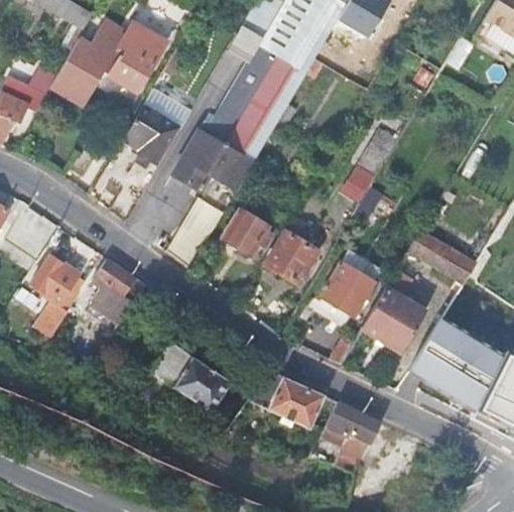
[(40,0),(39,3),(86,28),(94,12),(72,0),(40,0)]
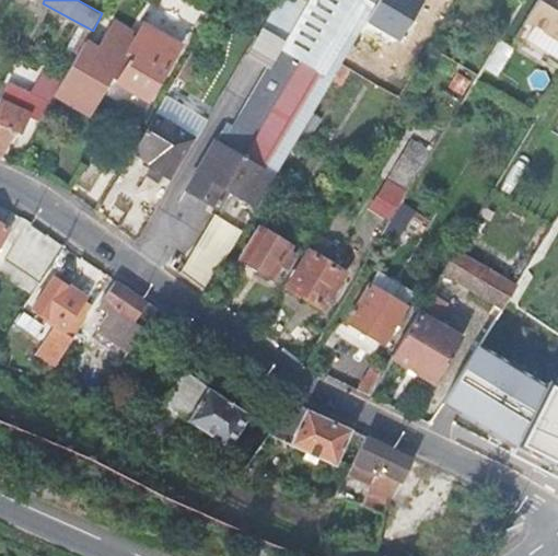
[(227,134),(221,130),(214,141),(186,188),(218,209),(229,189),(257,206),(292,148),(301,132),(330,81),(341,65),(347,55),(379,0),(277,0),(244,55),(265,68),(227,134)]
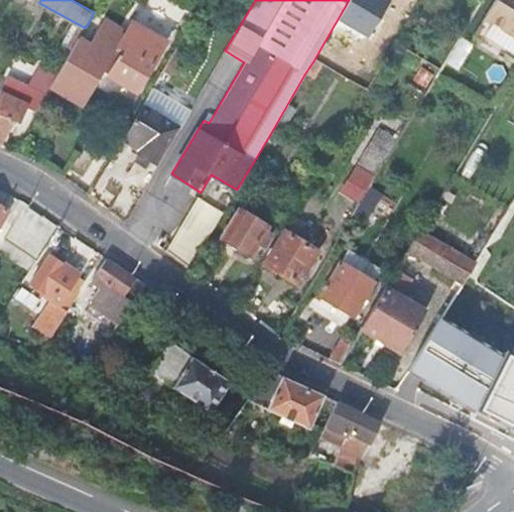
[(497,0),(485,22),(513,39),(513,0),(497,0)]
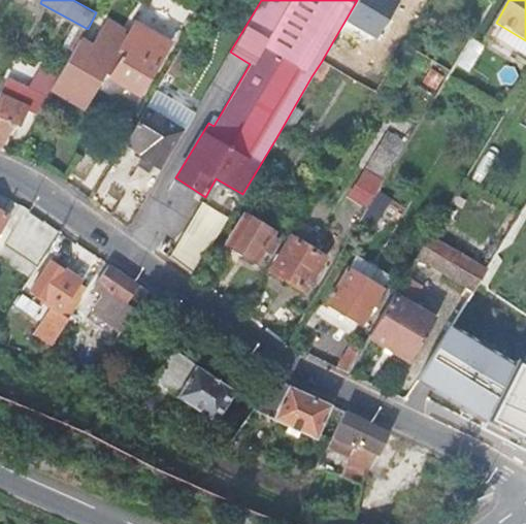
[(138,93),(169,41),(141,25),(135,35),(129,32),(105,18),(90,43),(81,38),(53,90),(85,107),(106,73),(111,76),(110,76),(138,93)]
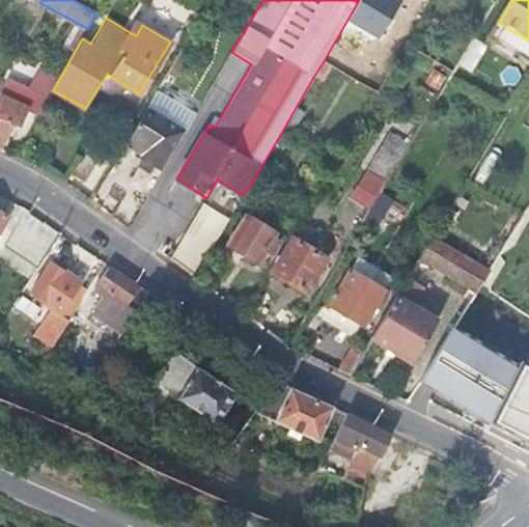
[(428,56),(446,66),(449,61),(432,51),(428,56)]
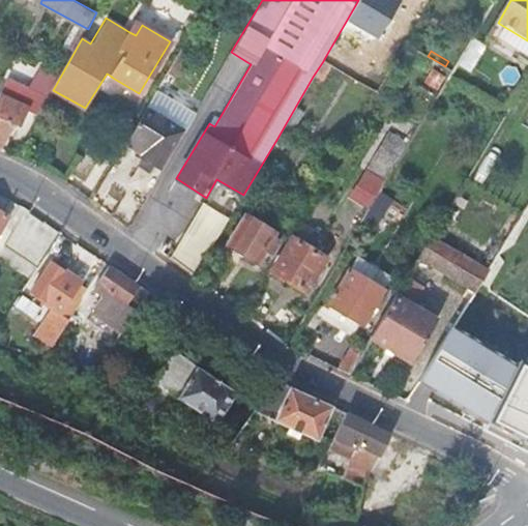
[(323,61),(331,65),(342,71),(347,63),(328,52),(323,61)]
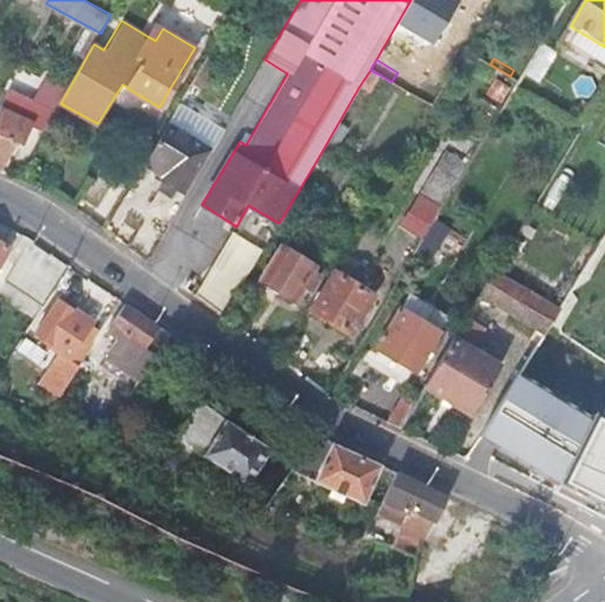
[(24,61),(14,78),(37,90),(46,74),(24,61)]
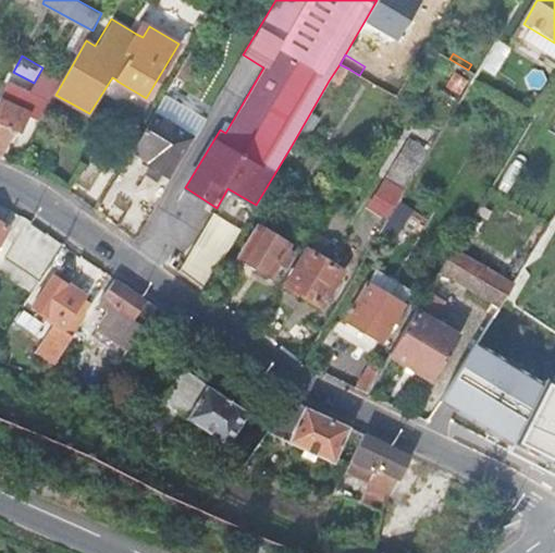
[(340,64),(329,81),(338,86),(348,69),(340,64)]
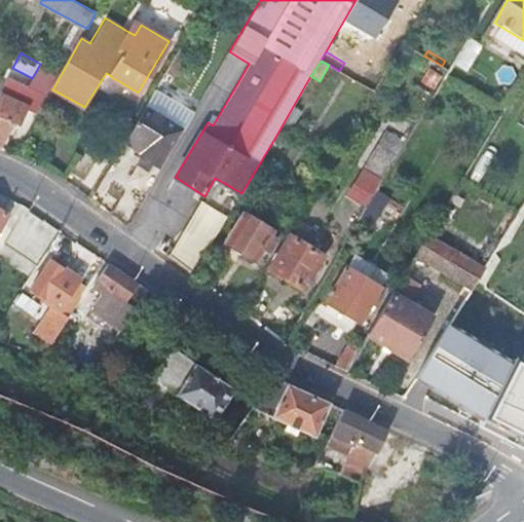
[(9,79),(0,96),(0,145),(3,147),(15,123),(21,125),(28,110),(38,114),(47,96),(9,79)]
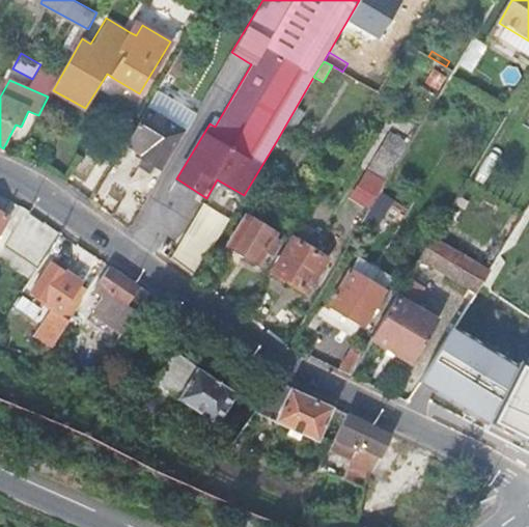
[(157,90),(126,141),(139,149),(137,154),(159,167),(182,131),(192,112),(157,90)]
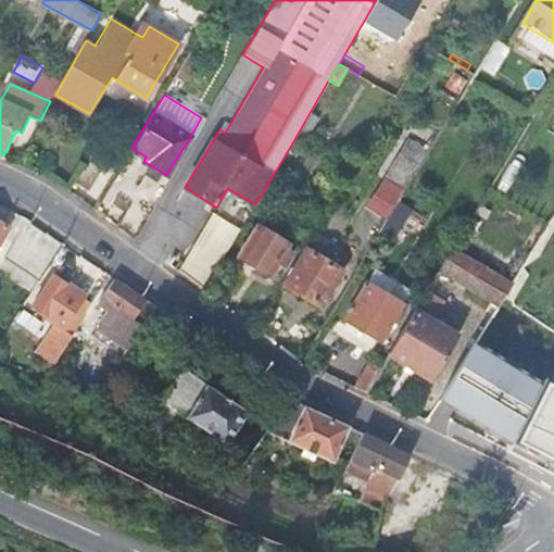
[(206,121),(201,117),(190,137),(194,139),(206,121)]
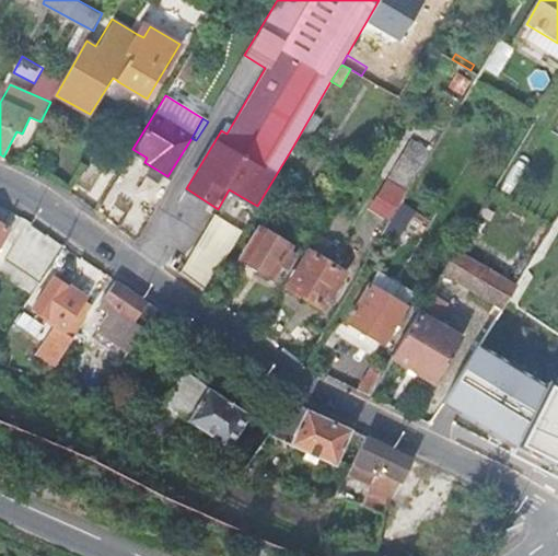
[(301,132),(292,148),(300,152),(309,137),(301,132)]
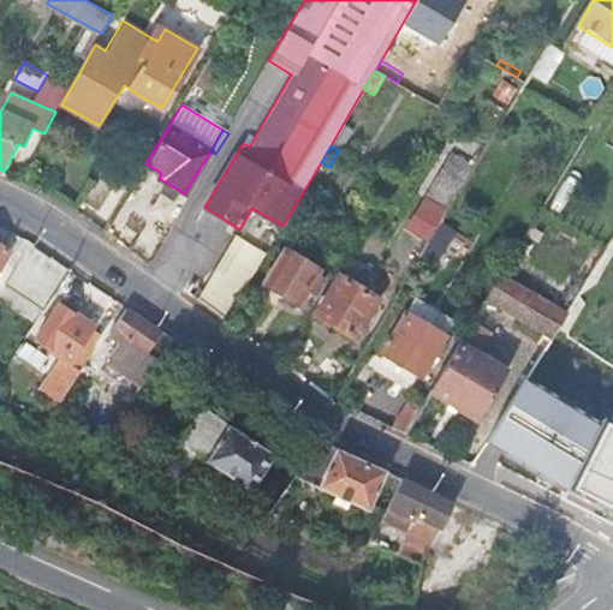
[(454,156),(440,180),(459,192),(474,168),(454,156)]
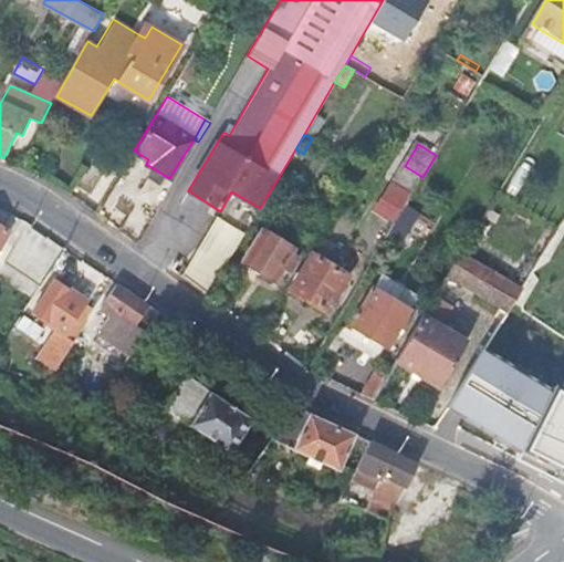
[(113,160),(94,148),(75,180),(95,193),(113,160)]
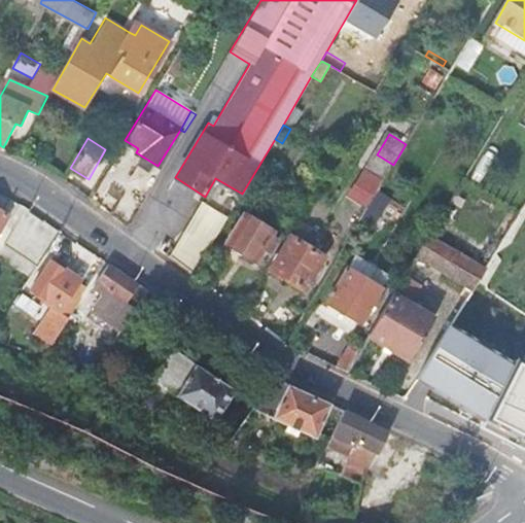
[(129,183),(112,213),(130,227),(148,194),(129,183)]
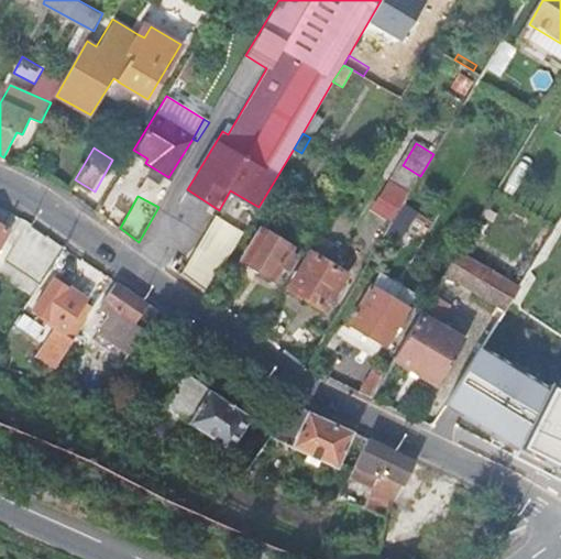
[(406,197),(391,229),(406,237),(421,204),(406,197)]
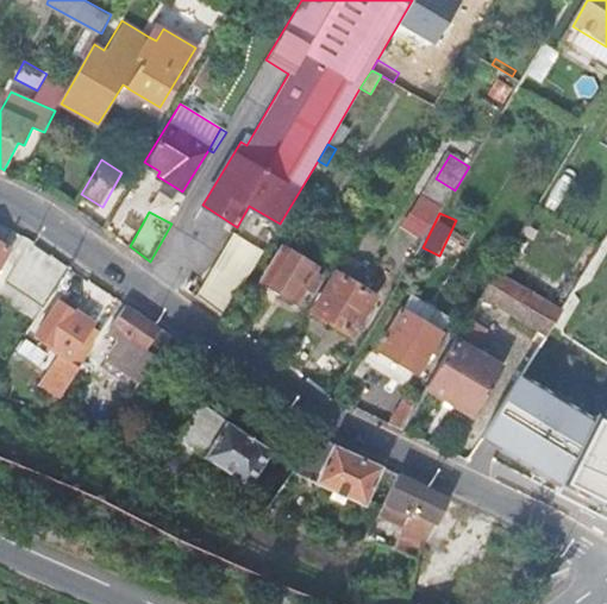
[(0,268),(11,250),(0,243),(0,268)]
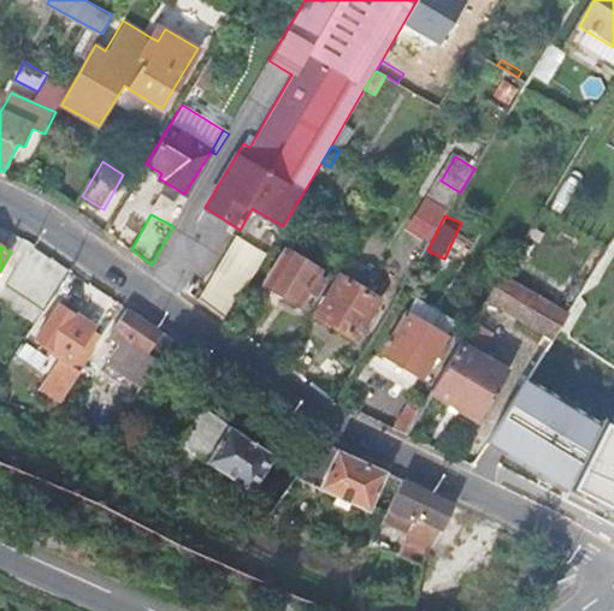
[(322,271),(287,250),(266,284),(301,304),(310,290),(316,295),(325,280),(318,276),(322,271)]
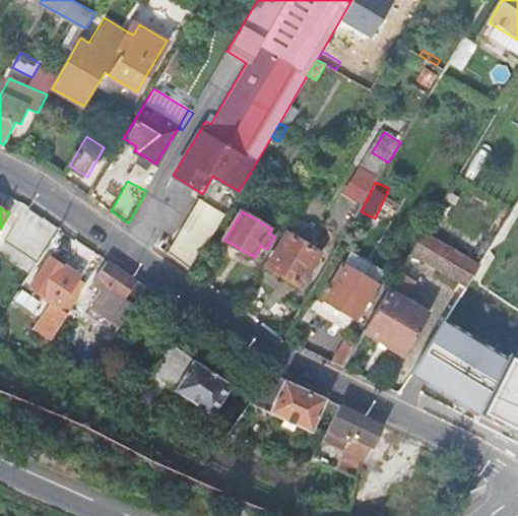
[(414,254),(466,285),(479,264),(428,232),(414,254)]
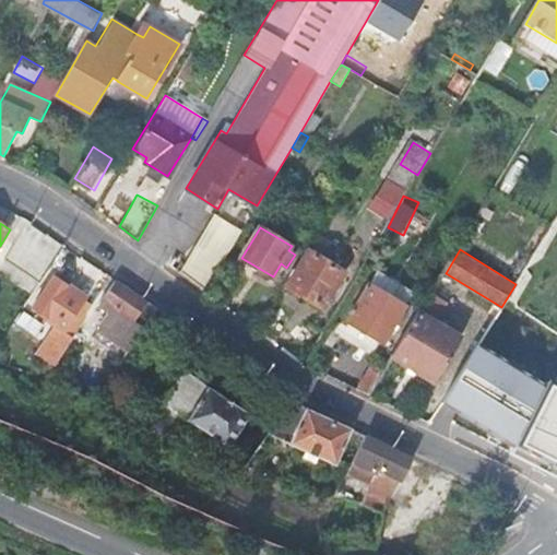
[(323,307),(345,270),(311,250),(288,286),(323,307)]
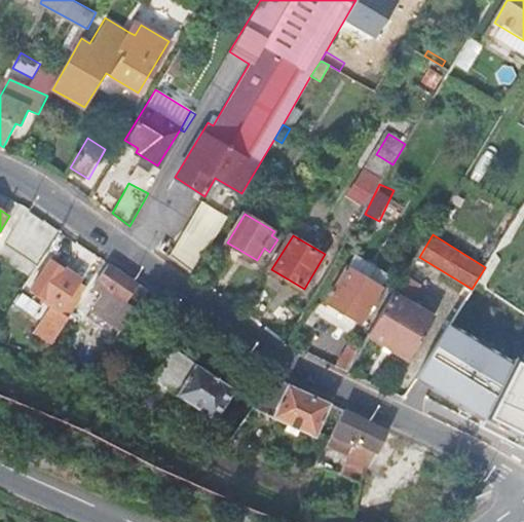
[(31,292),(60,310),(70,318),(87,288),(64,272),(66,269),(52,260),(31,292)]
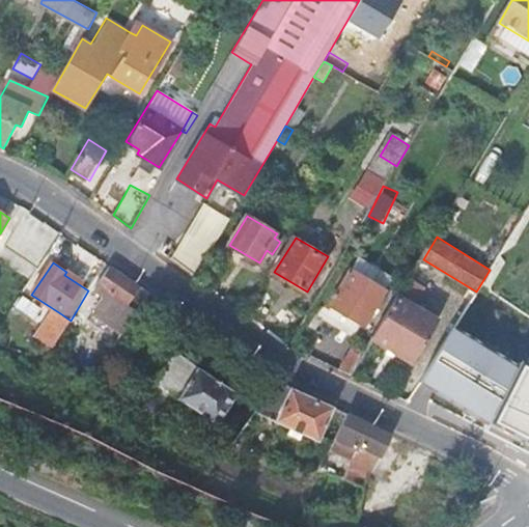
[(111,266),(98,285),(104,288),(100,295),(105,297),(93,314),(123,333),(140,308),(150,293),(129,278),(111,266)]
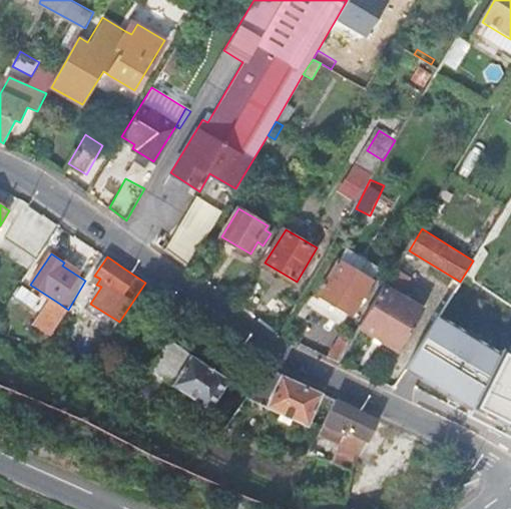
[(353,315),(375,276),(343,258),(321,296),(353,315)]
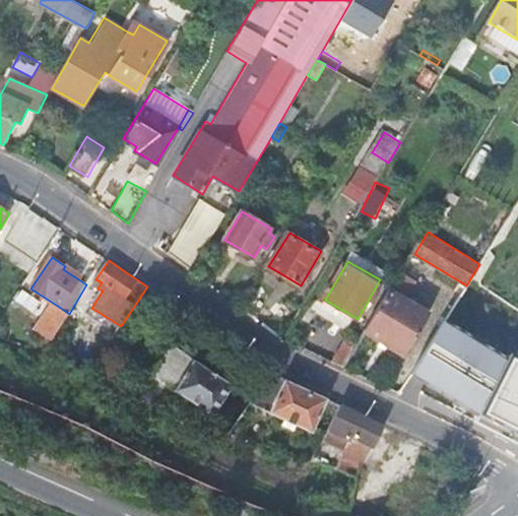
[(403,271),(368,332),(406,356),(432,313),(407,299),(417,279),(403,271)]
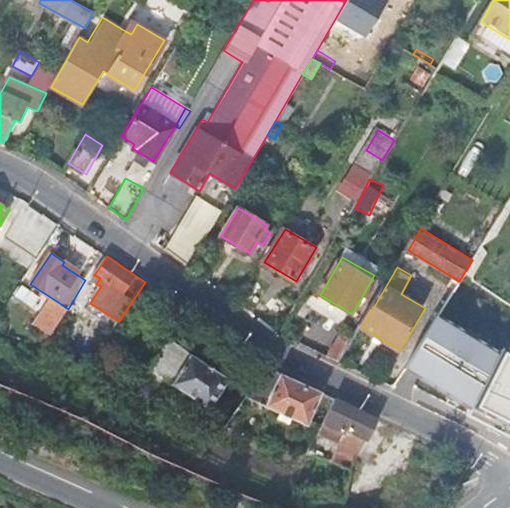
[(58,302),(46,321),(56,328),(68,309),(58,302)]
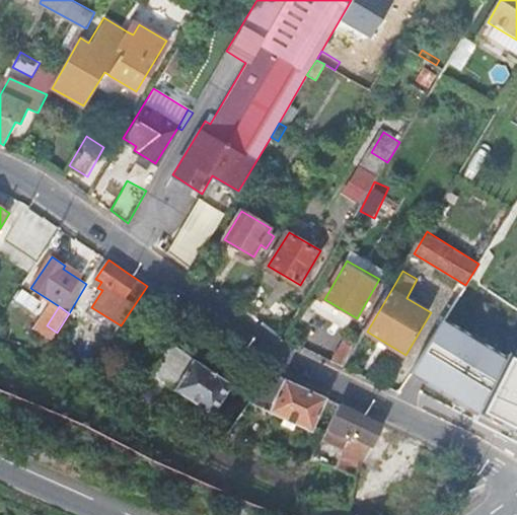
[(516,351),(441,314),(413,373),(516,422),(516,351)]
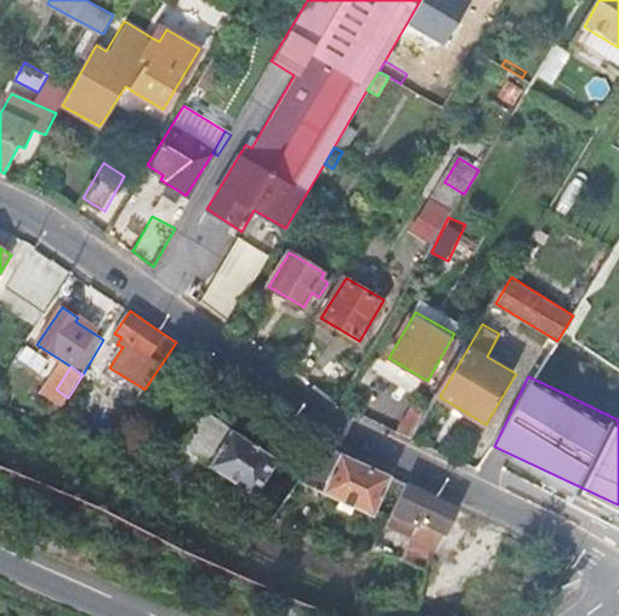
[(278,460),(202,410),(180,446),(208,465),(202,474),(205,478),(211,488),(227,497),(240,501),(257,511),(271,491),(261,485),(278,460)]
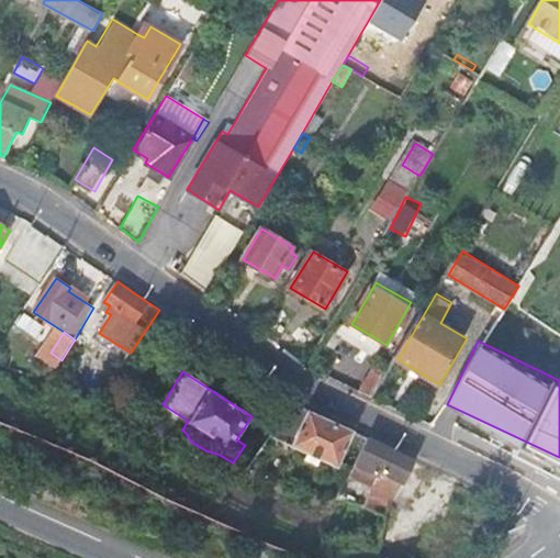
[(371,371),(359,390),(374,398),(385,379),(371,371)]
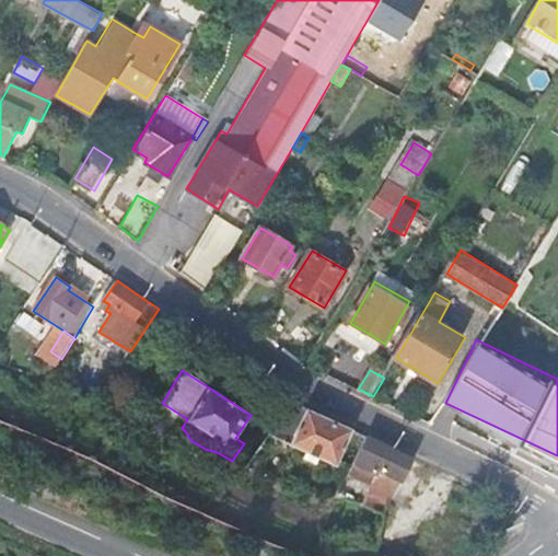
[(272,437),(334,466),(352,429),(326,417),(295,403),(272,437)]
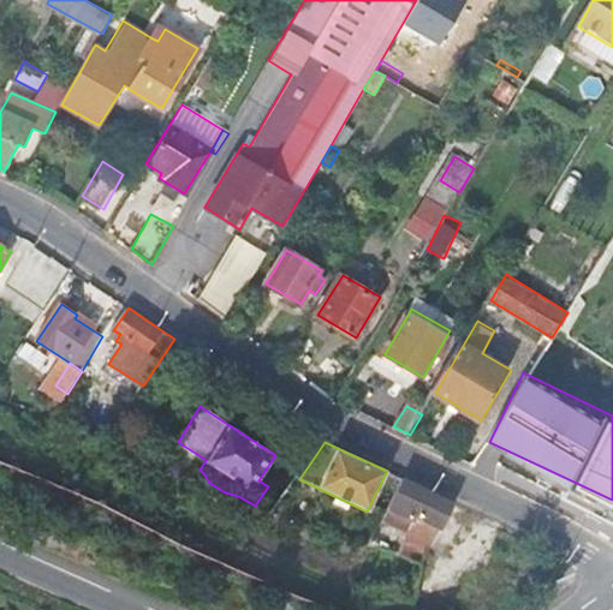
[(403,478),(388,509),(415,521),(417,516),(440,527),(453,501),(428,490),(403,478)]
